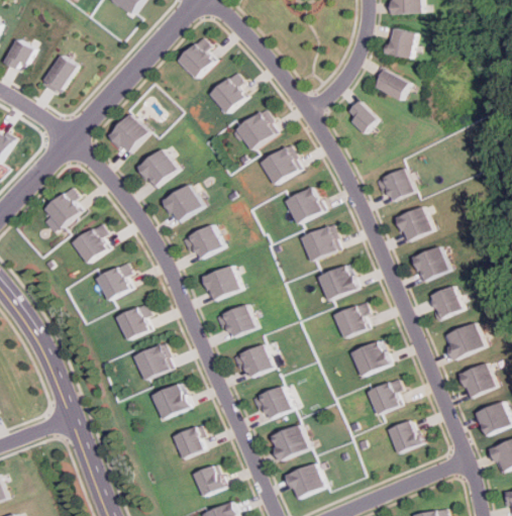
[(108,0),(128,14),(138,0),(108,0)]
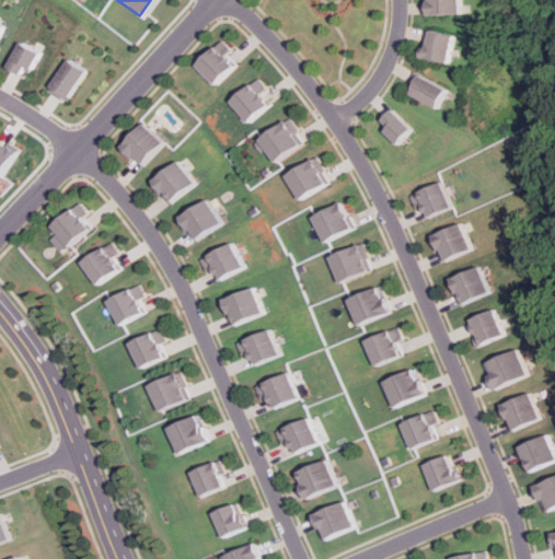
[(458,14),(458,0),(423,0),(423,14),(458,14)]
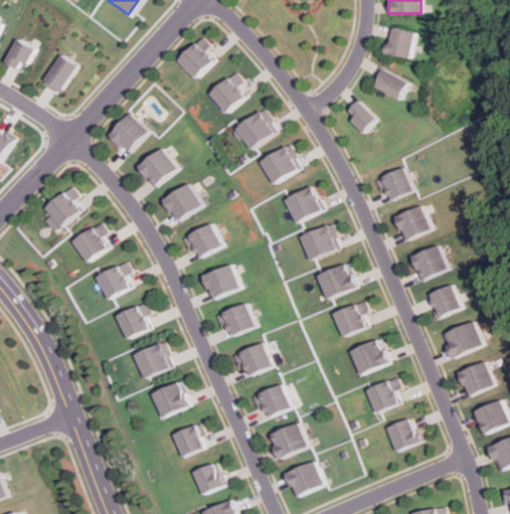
[(413,32),(388,27),(382,53),(408,58),(413,32)]
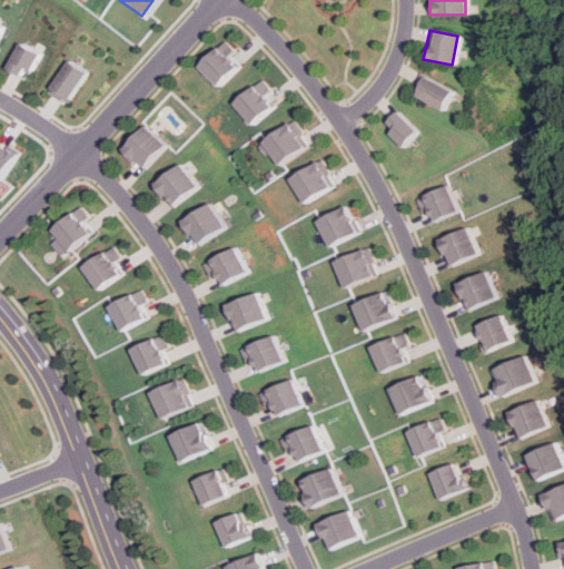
[(214,86),(234,66),(224,56),(228,51),(218,41),(194,67),(214,86)]
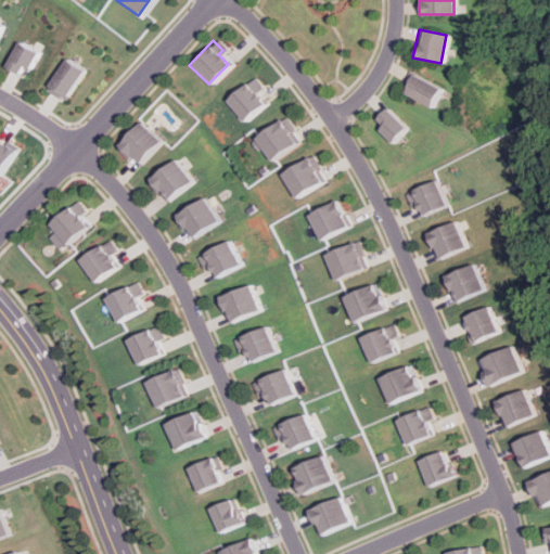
[(3,66),(24,76),(35,50),(14,41),(3,66)]
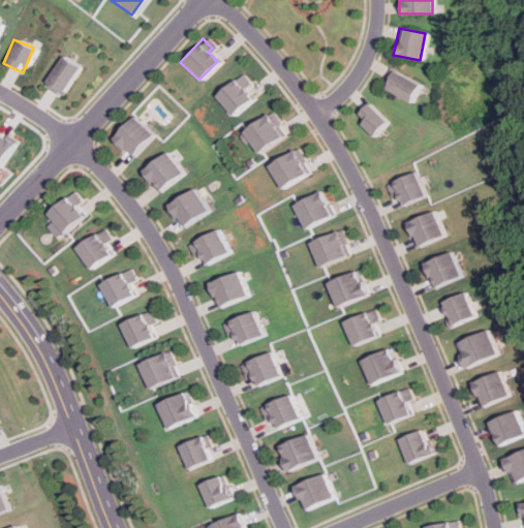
[(59,97),(79,67),(60,55),(40,85),(59,97)]
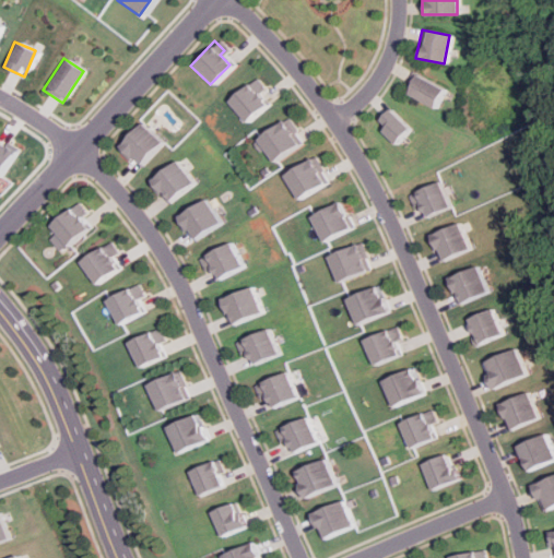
[(434,109),(444,90),(411,74),(401,94),(434,109)]
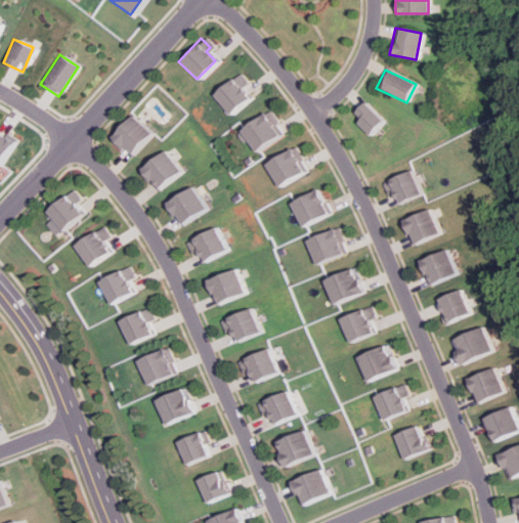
[(211,95),(228,115),(250,94),(232,76),(211,95)]
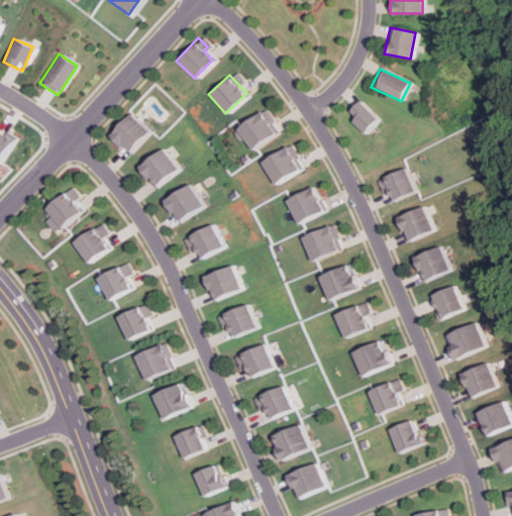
[(377,119),(357,101),(345,114),(365,132),(377,119)]
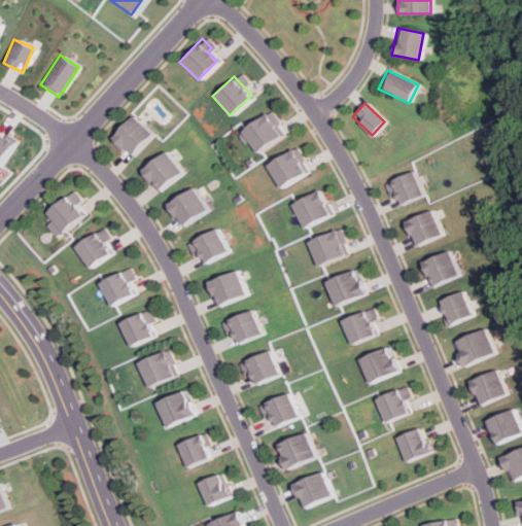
[(237,134),(252,155),(282,133),(266,111),(237,134)]
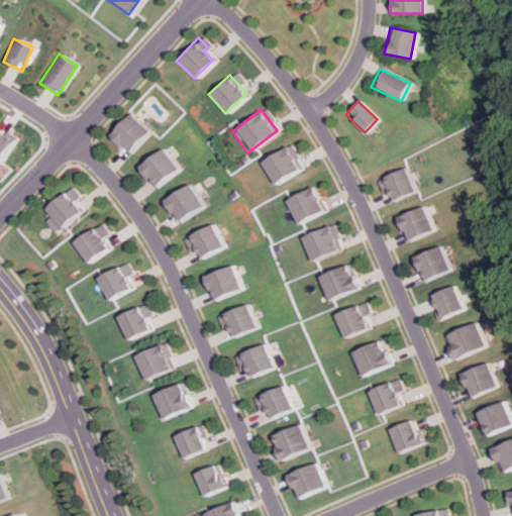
[(125,156),(147,131),(128,114),(106,137),(125,156)]
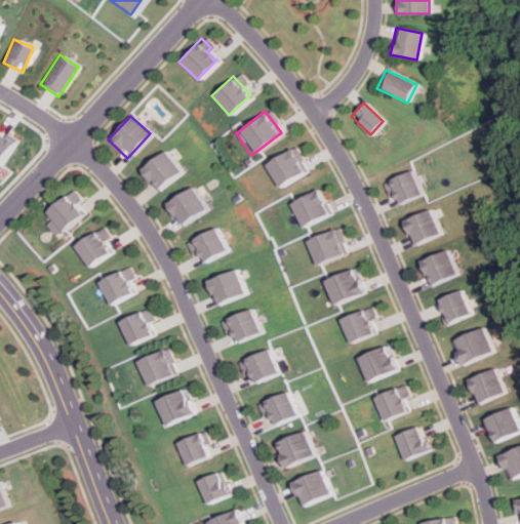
[(11,143),(0,135),(0,162),(11,143)]
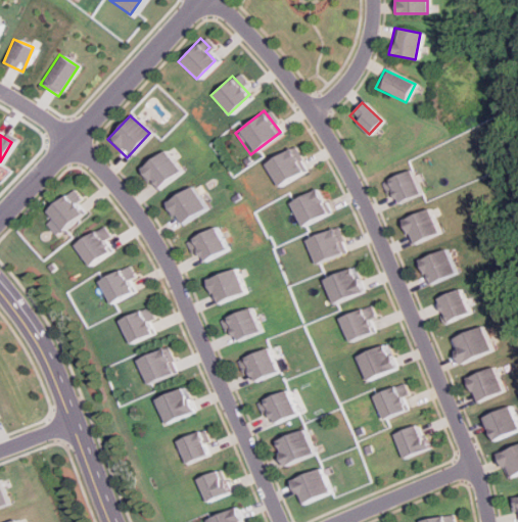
[(263,163),(276,187),(303,171),(290,147),(263,163)]
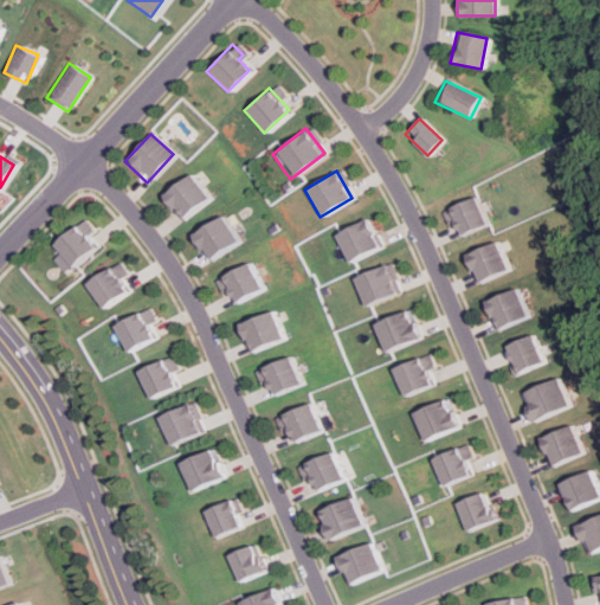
[(159,198),(178,223),(208,198),(188,174),(159,198)]
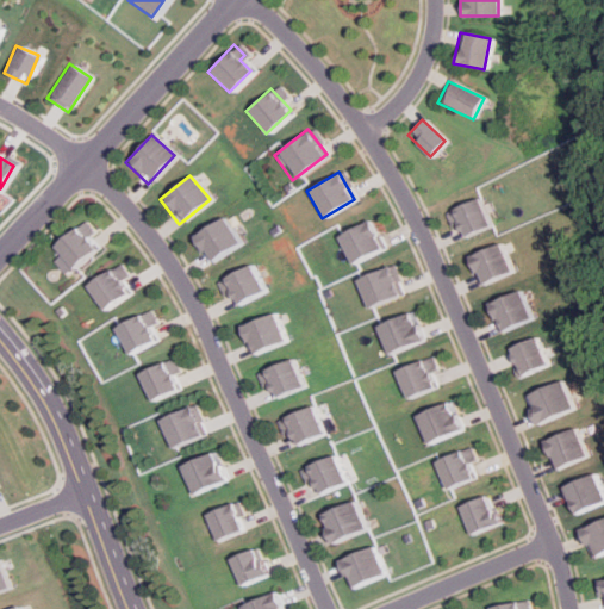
[(441,212),(453,241),(486,227),(473,198),(441,212)]
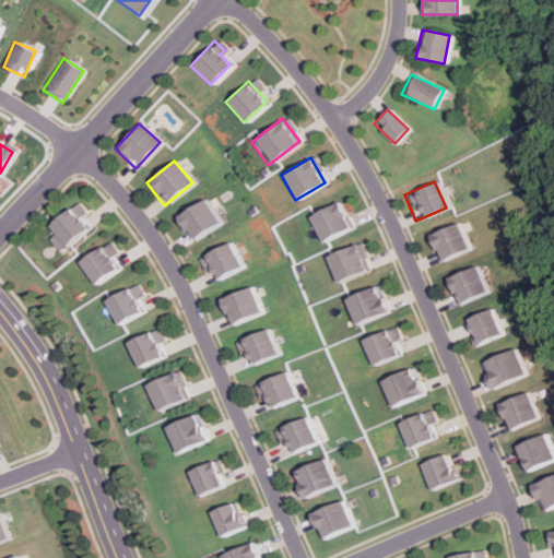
[(188,241),(220,225),(207,200),(175,216),(188,241)]
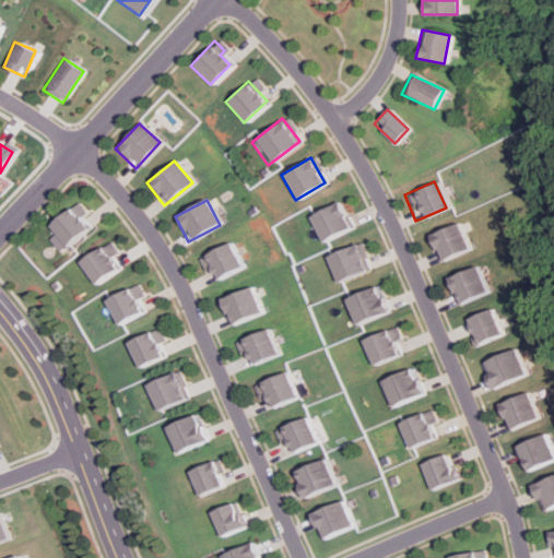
[(51,226),(58,233),(50,239),(62,252),(91,226),(82,217),(87,213),(78,202),(51,226)]
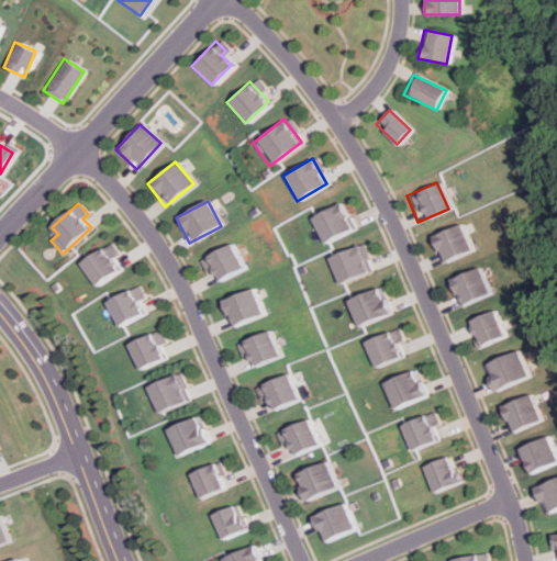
[(348,229),(336,203),(307,217),(320,244),(348,229)]
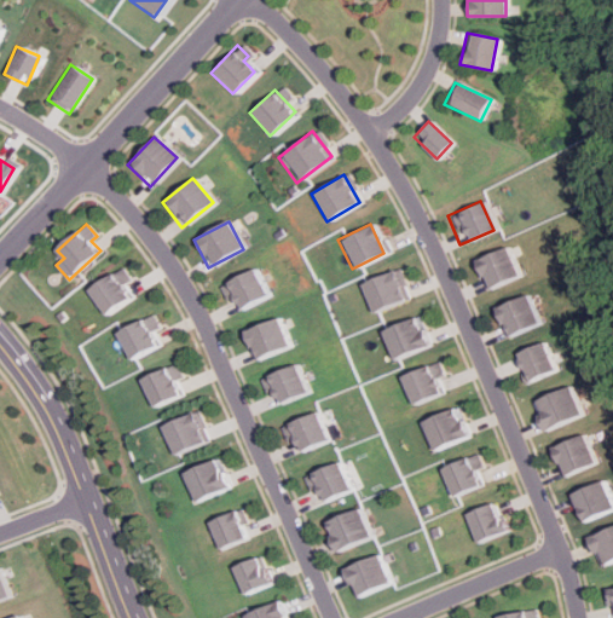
[(483,290),(515,277),(503,247),(470,260),(483,290)]
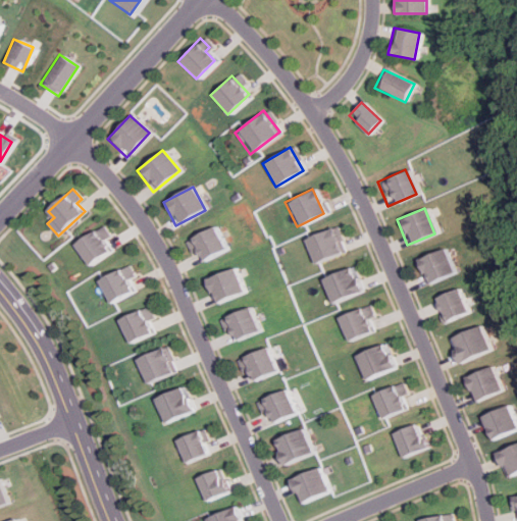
[(107,240),(112,236),(105,225),(78,245),(93,265),(114,250),(107,240)]
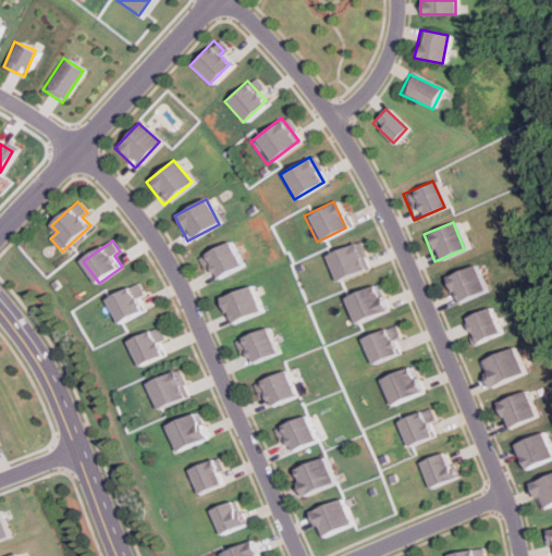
[(198,258),(203,268),(209,264),(218,280),(242,266),(229,242),(198,258)]
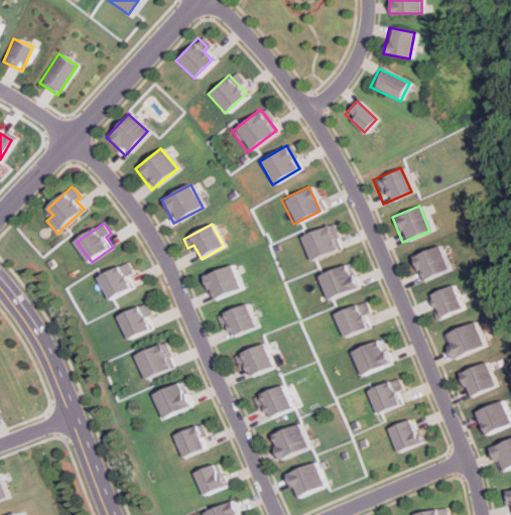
[(309,260),(340,249),(331,225),(300,236),(309,260)]
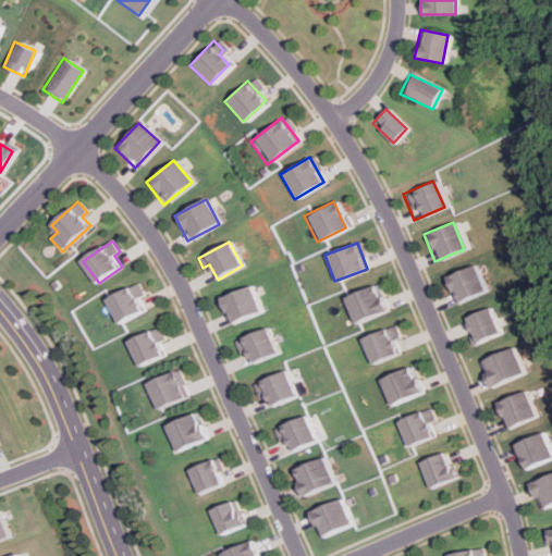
[(481,291),(469,264),(440,279),(452,305),(481,291)]
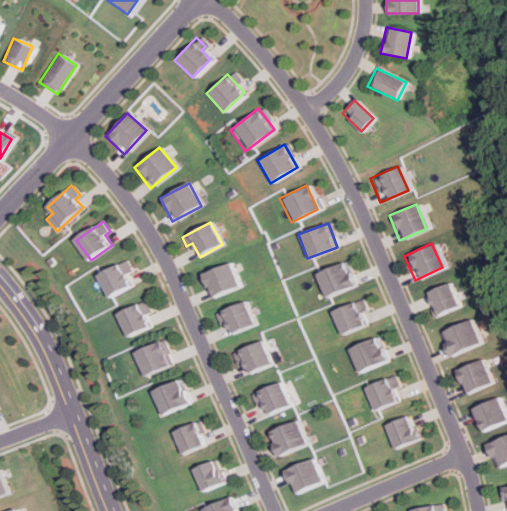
[(135,271),(129,260),(101,275),(112,297),(136,285),(130,273),(135,271)]
